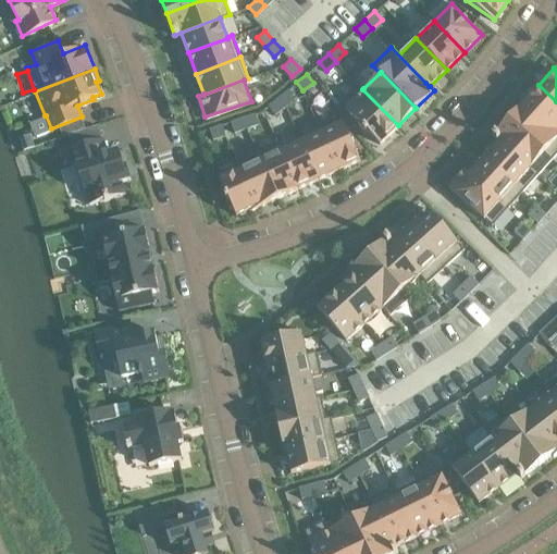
[(362,89),(363,88),(359,85),(342,102),(360,122),(358,123),(367,132),(368,130),(380,143),(398,125),(362,89)]
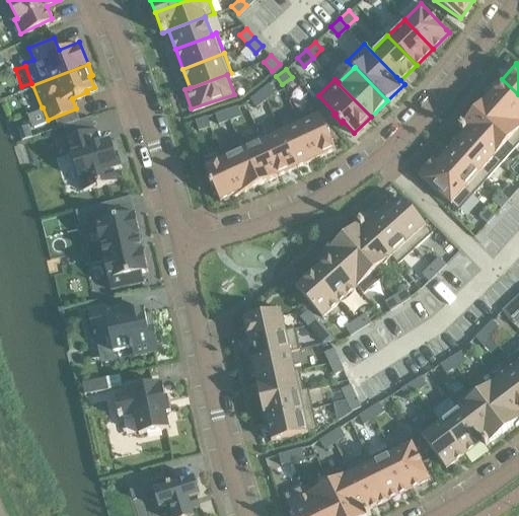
[(518,94),(502,79),(488,94),(518,123),(518,94)]
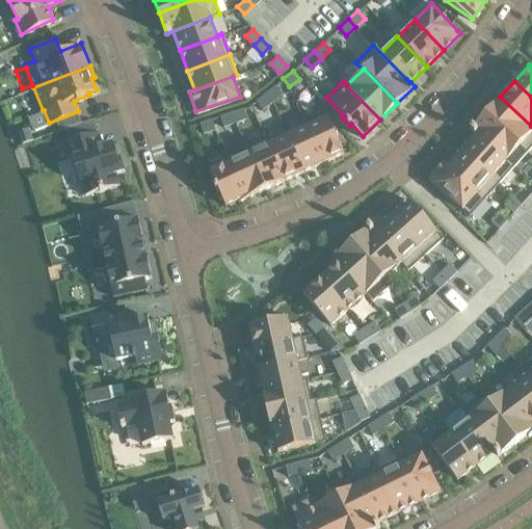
[(272,100),(282,93),(275,84),(266,91),(272,100)]
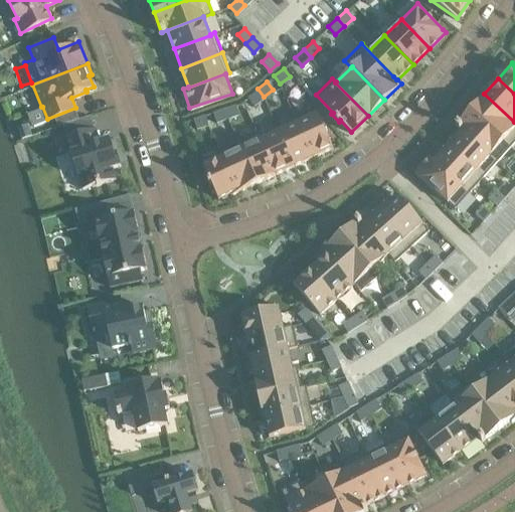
[(247,97),(254,105),(264,97),(258,89),(247,97)]
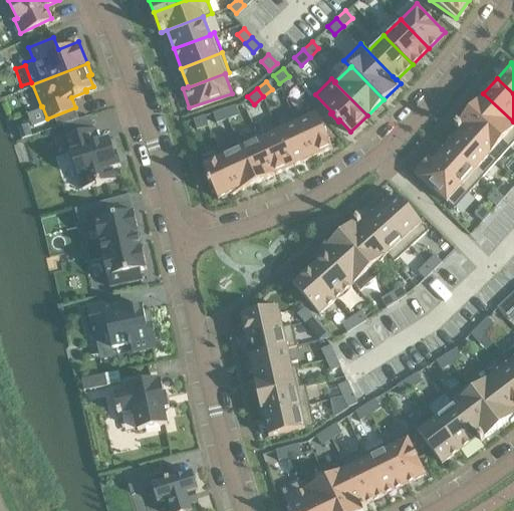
[(513,140),(513,121),(483,93),(469,108),(509,145),(513,140)]
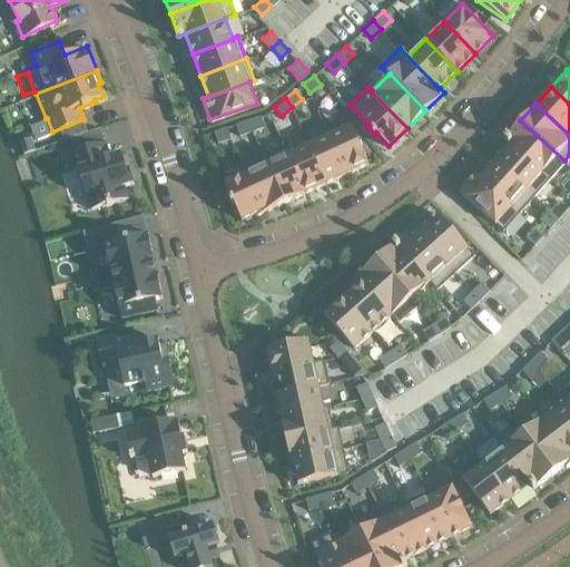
[(265,125),(262,115),(248,119),(252,129),(265,125)]
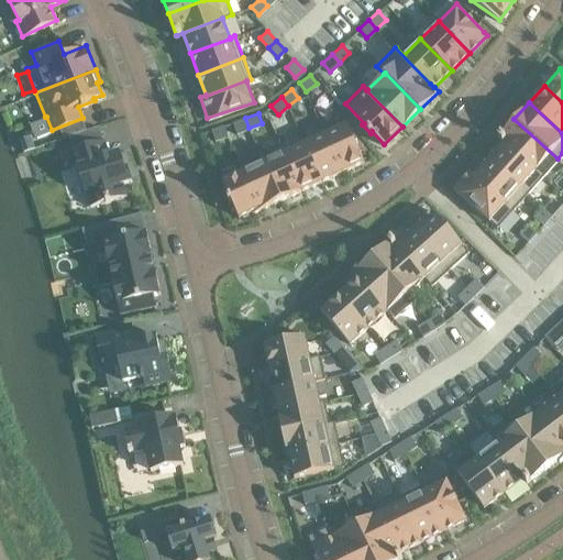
[(364,161),(344,117),(321,128),(323,132),(324,131),(343,171),(364,161)]
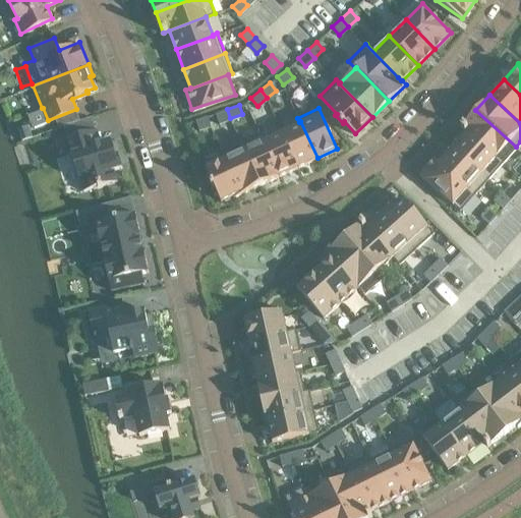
[(216,112),(219,122),(230,118),(227,109),(216,112)]
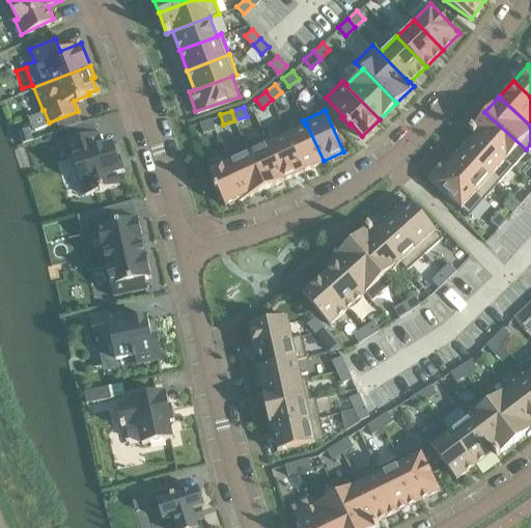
[(526,149),(484,112),(470,129),(474,133),(475,132),(512,166),(526,149)]
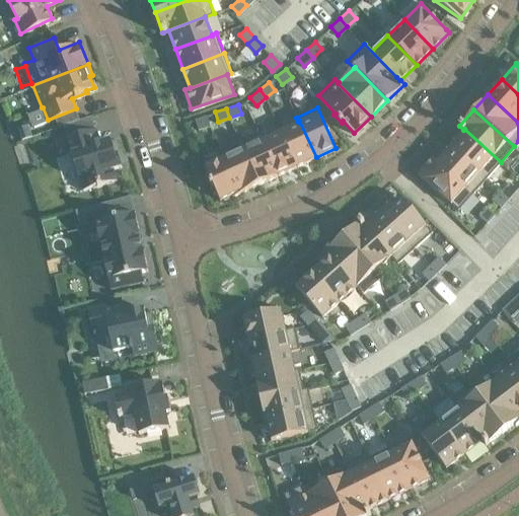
[(210,125),(207,116),(195,119),(198,128),(210,125)]
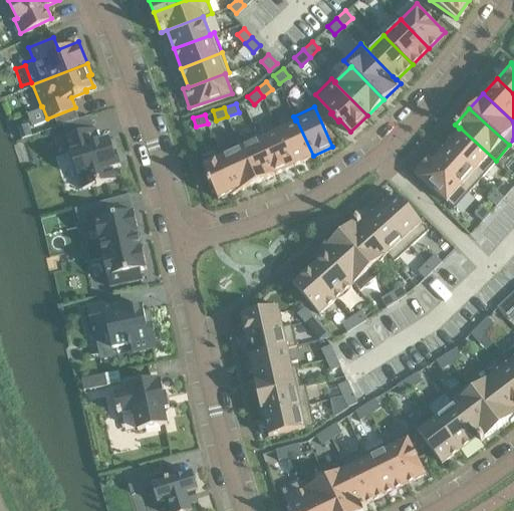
[(296,119),(295,120),(278,129),(294,164),(313,156),(296,119)]
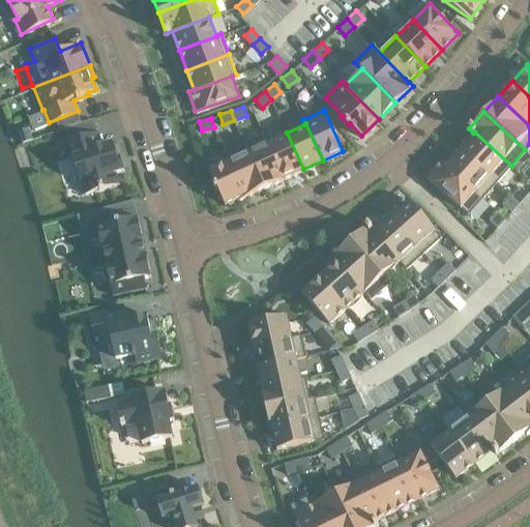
[(98,129),(62,141),(67,157),(74,155),(85,193),(94,189),(94,191),(105,188),(104,187),(119,182),(116,171),(124,169),(120,155),(118,156),(113,141),(102,144),(98,129)]
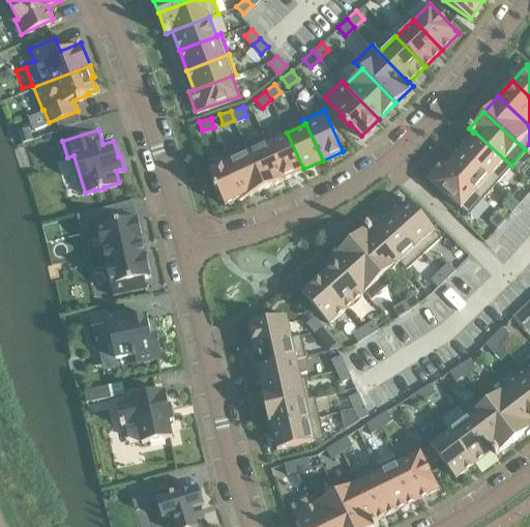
[(511,166),(474,132),(473,133),(460,147),(497,181),(511,166)]
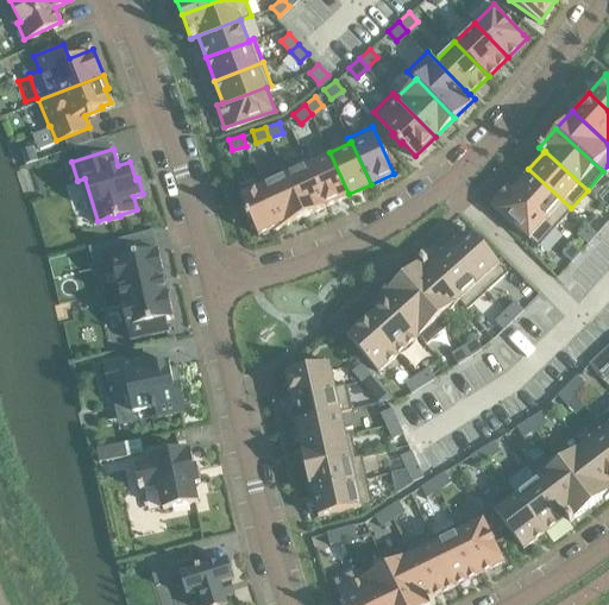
[(307,163),(308,162),(303,152),(280,163),(282,168),(283,168),(305,214),(326,205),(307,163)]
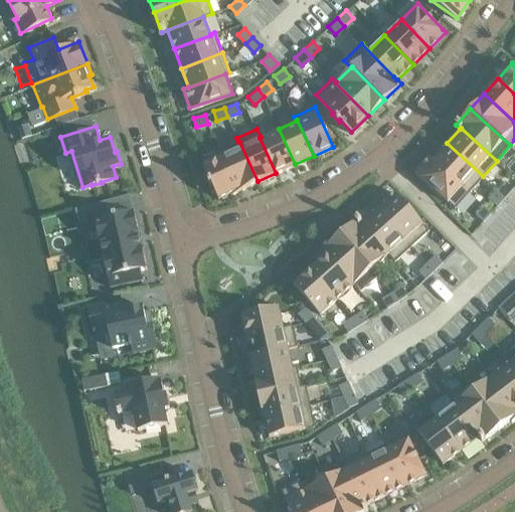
[(295,164),(279,129),(261,137),(260,138),(276,173),(295,164)]
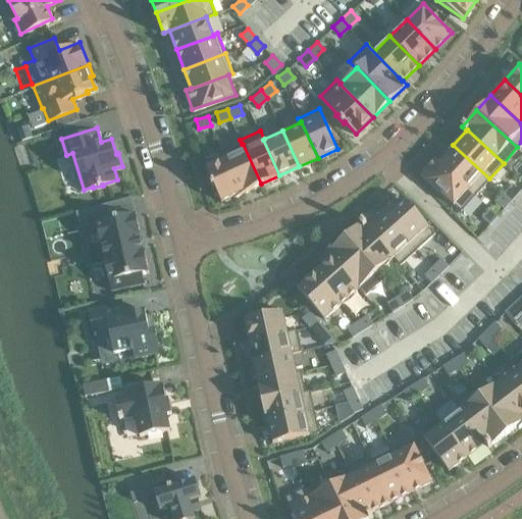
[(243,144),(242,144),(223,152),(242,193),(261,184),(243,144)]
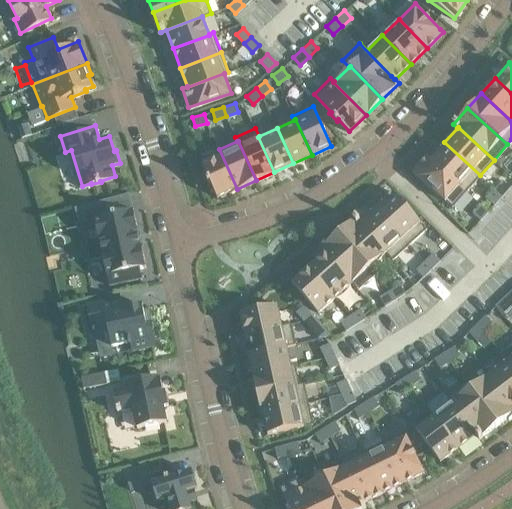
[(480,175),(444,142),(431,157),(467,190),(480,175)]
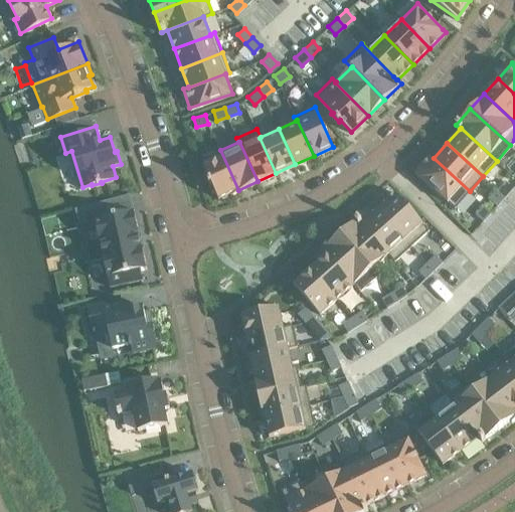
[(238,190),(220,150),(201,159),(206,170),(204,171),(210,184),(212,183),(218,197),(229,192),(230,192),(231,193),(238,190)]
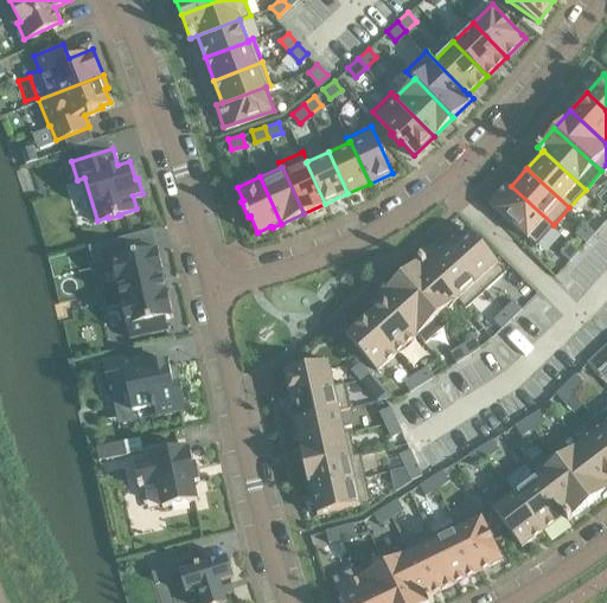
[(554,225),(511,186),(506,181),(489,201),(536,244),(554,225)]
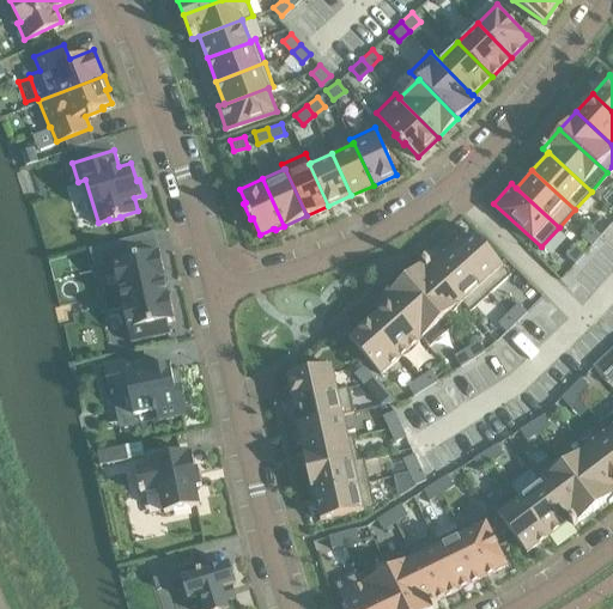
[(611,221),(602,214),(593,225),(601,232),(611,221)]
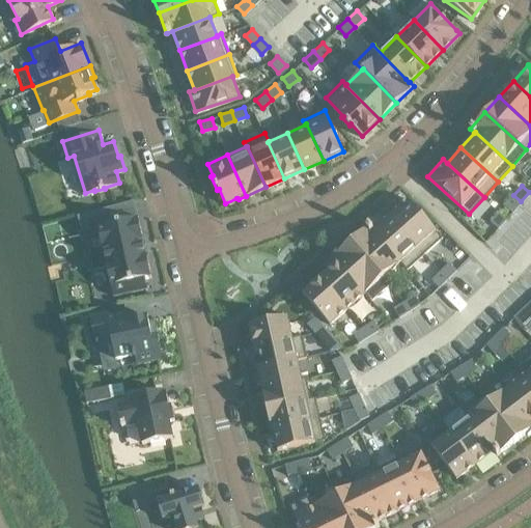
[(512,211),(521,201),(513,195),(505,204),(512,211)]
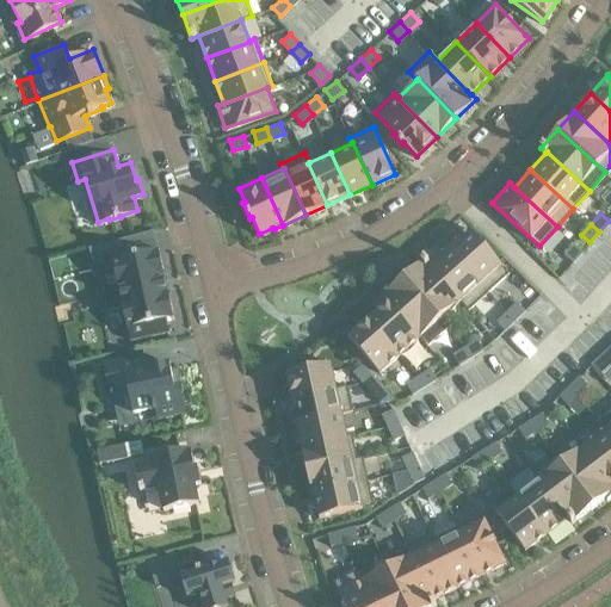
[(487,247),(469,227),(449,245),(488,290),(508,272),(487,247)]
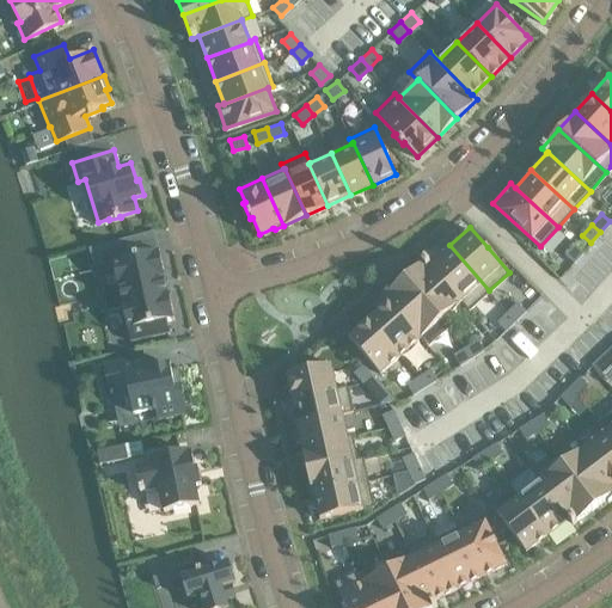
[(565,253),(574,262),(583,251),(575,243),(565,253)]
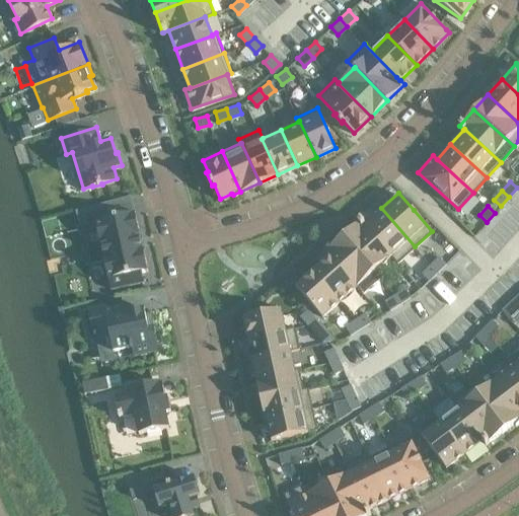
[(415,246),(381,208),(365,223),(364,224),(379,240),(391,254),(390,254),(397,263),(415,246)]
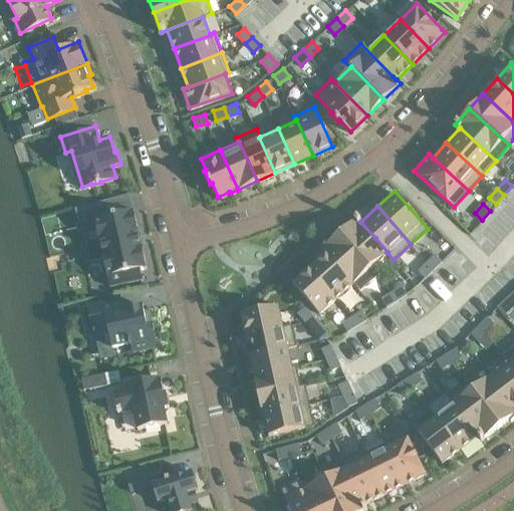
[(134,210),(94,218),(99,237),(86,240),(90,260),(103,257),(109,285),(144,278),(142,268),(147,267),(134,210)]
